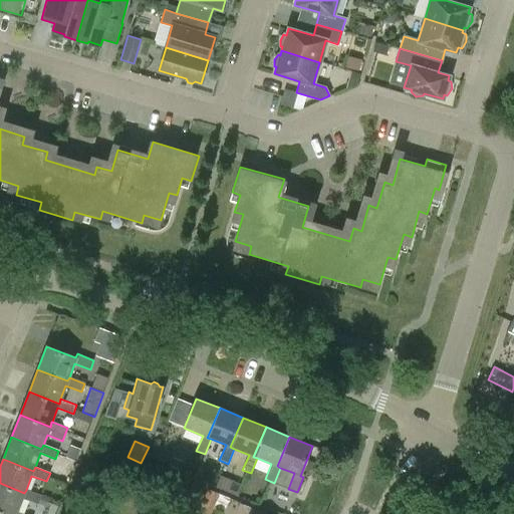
[(240,492),(242,480),(220,476),(218,488),(240,492)]
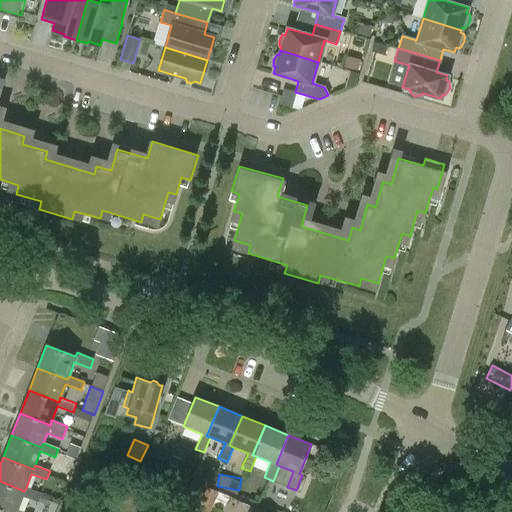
[(24,491),(0,481),(0,507),(11,511),(16,511),(17,510),(22,496),(37,502),(41,494),(26,488),(24,491)]
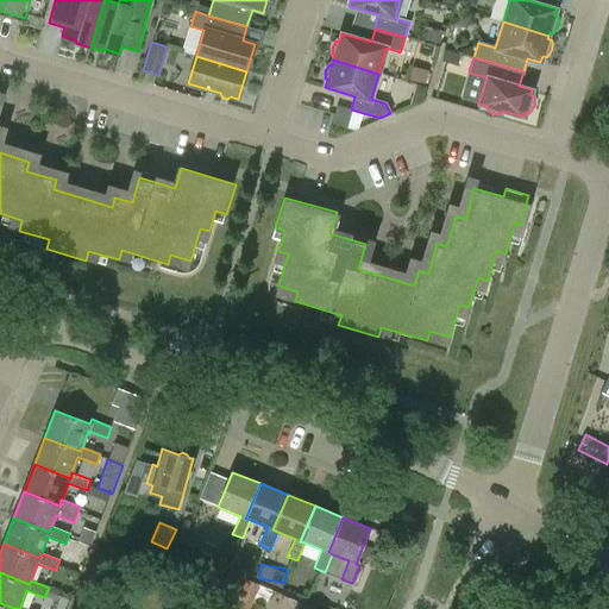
[(246,578),(233,608),(251,608),(262,584),(246,578)]
